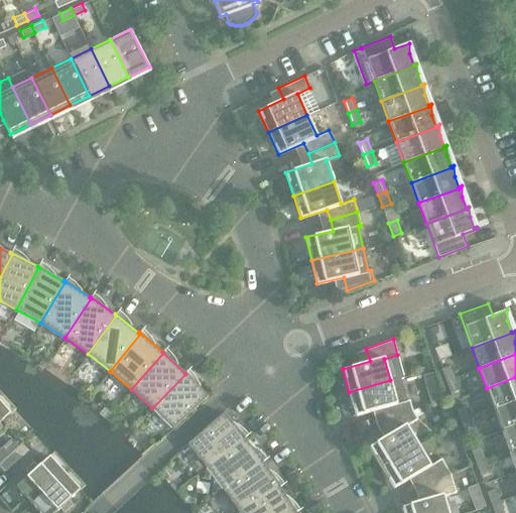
[(441,368),(446,380),(455,377),(450,365),(441,368)]
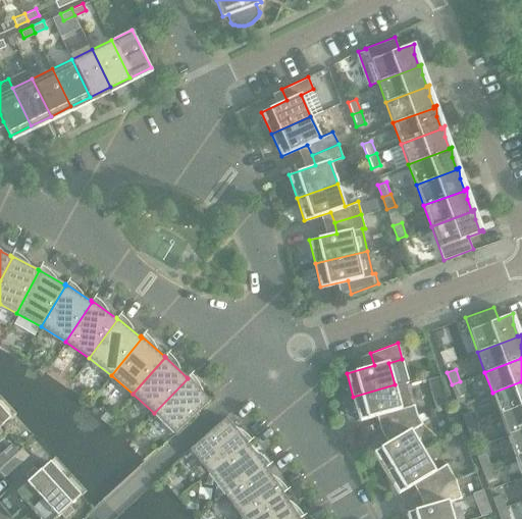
[(174,433),(210,400),(208,398),(208,399),(187,376),(187,377),(188,378),(154,413),(174,433)]
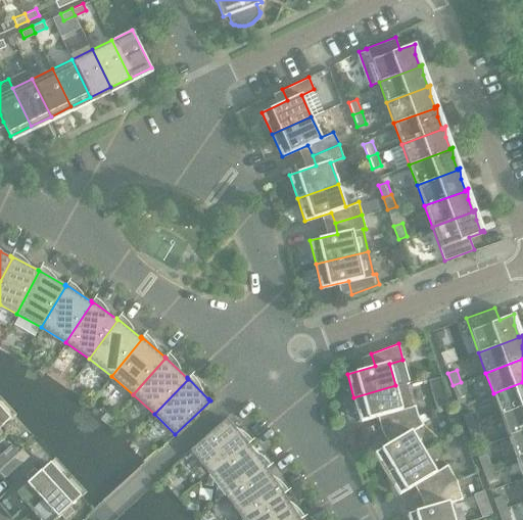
[(466,394),(461,382),(453,385),(457,397),(466,394)]
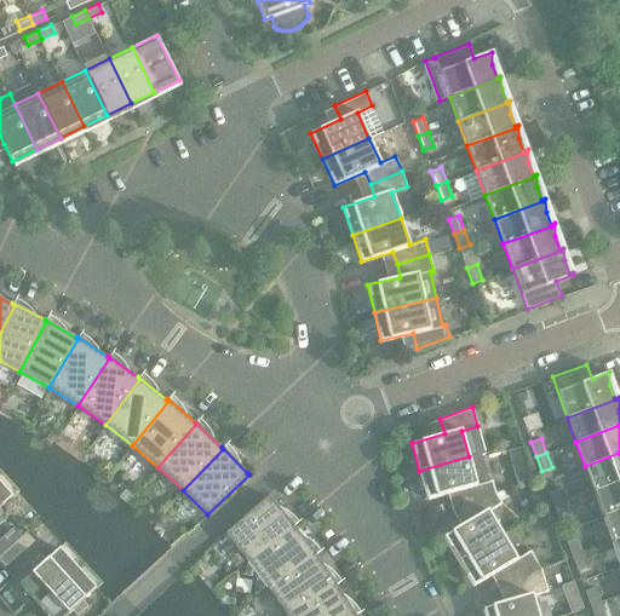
[(619,453),(585,466),(593,491),(619,481),(619,453)]
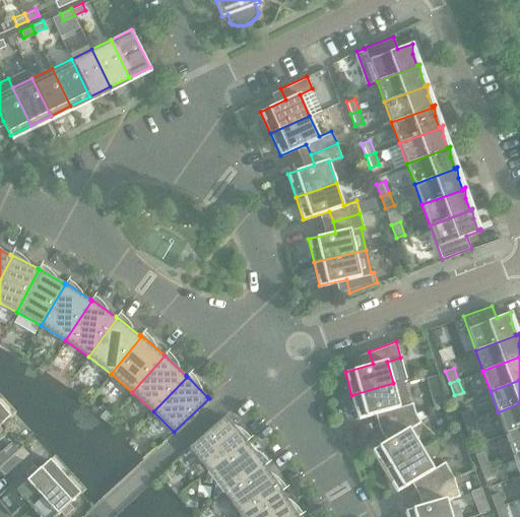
[(385,411),(389,424),(415,412),(412,402),(409,402),(403,381),(393,383),(351,395),(359,418),(385,411)]
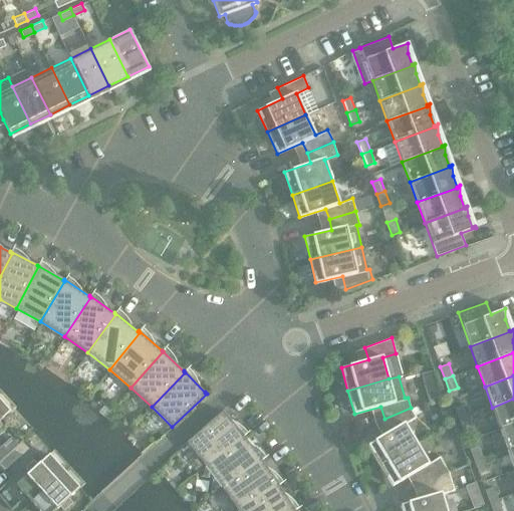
[(513,399),(492,408),(500,428),(513,423),(513,399)]
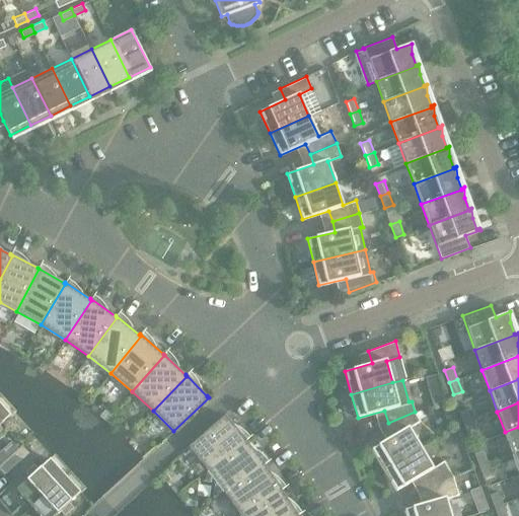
[(0,424),(10,415),(0,403),(0,432),(3,430),(0,426),(0,424)]
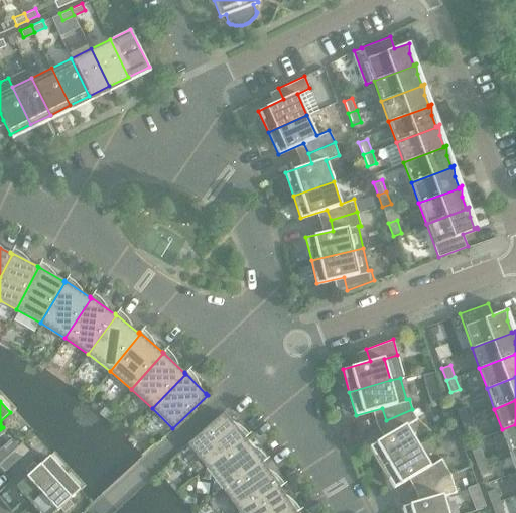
[(457,409),(462,421),(470,417),(466,405),(457,409)]
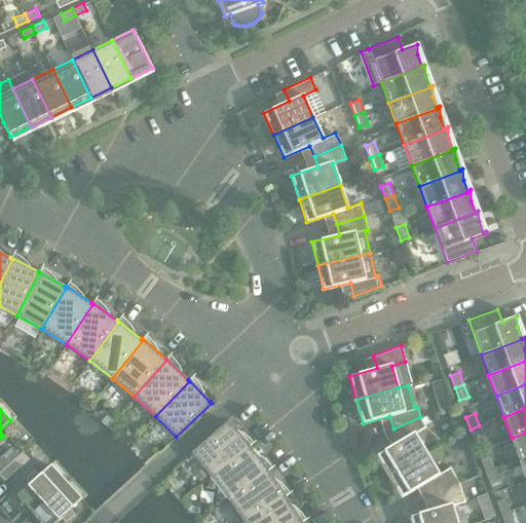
[(376,455),(388,476),(426,453),(414,434),(425,426),(420,417),(393,428),(400,440),(376,455)]
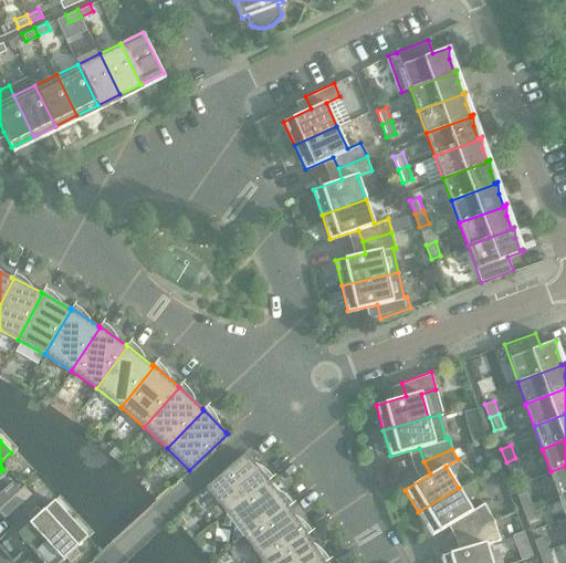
[(266,479),(268,480),(247,455),(245,452),(205,487),(226,512),(266,479)]
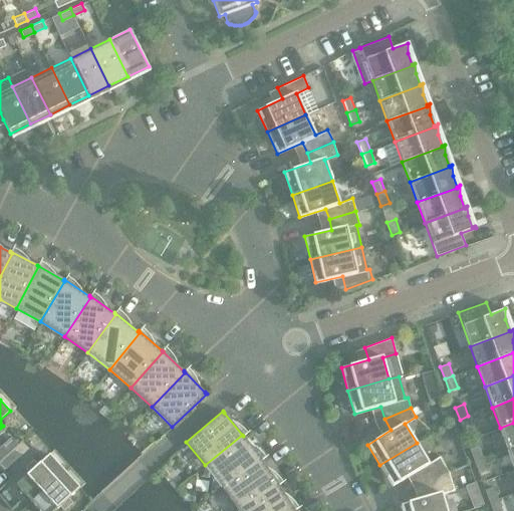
[(473,428),(468,416),(460,420),(464,432),(473,428)]
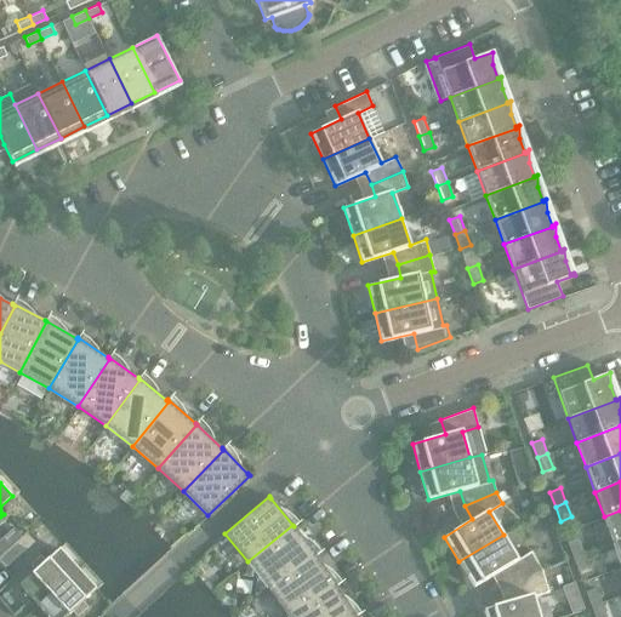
[(620,510),(604,516),(613,542),(620,538),(620,510)]
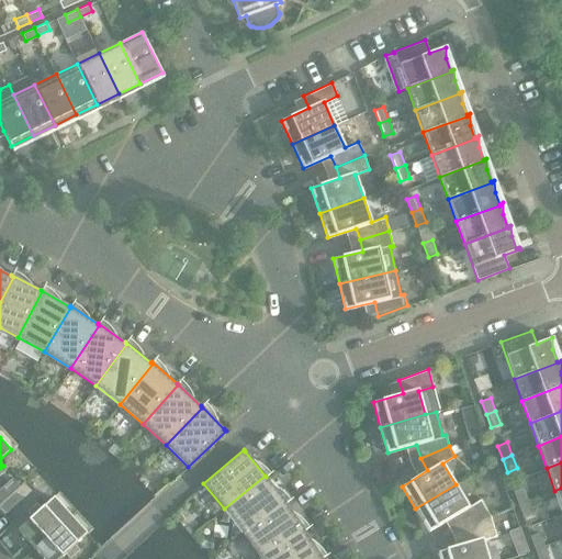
[(0,487),(0,504),(6,511),(32,488),(18,471),(0,487)]
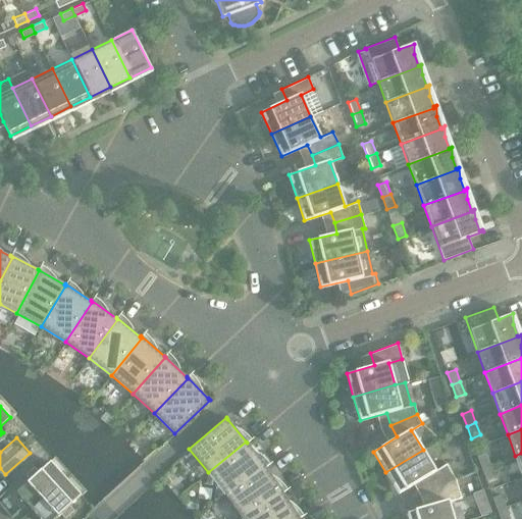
[(246,442),(208,472),(225,495),(264,466),(265,467),(247,443),(246,442)]
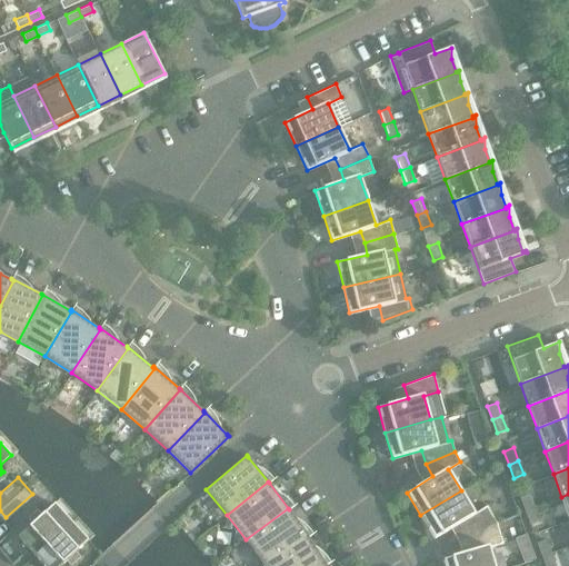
[(460,523),(468,535),(497,523),(487,505),(473,513),(461,490),(420,515),(433,537),(460,523)]
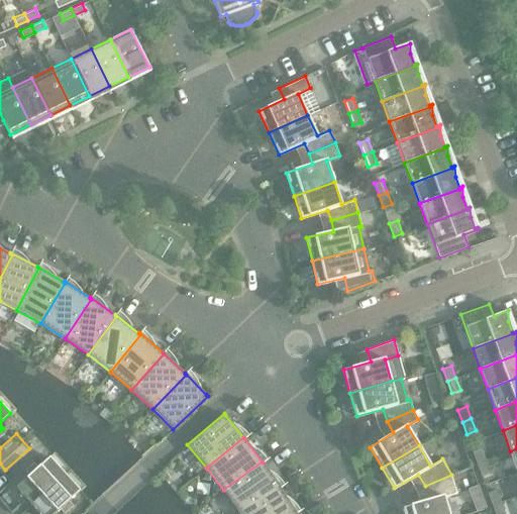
[(473,451),(478,464),(486,459),(482,447),(473,451)]
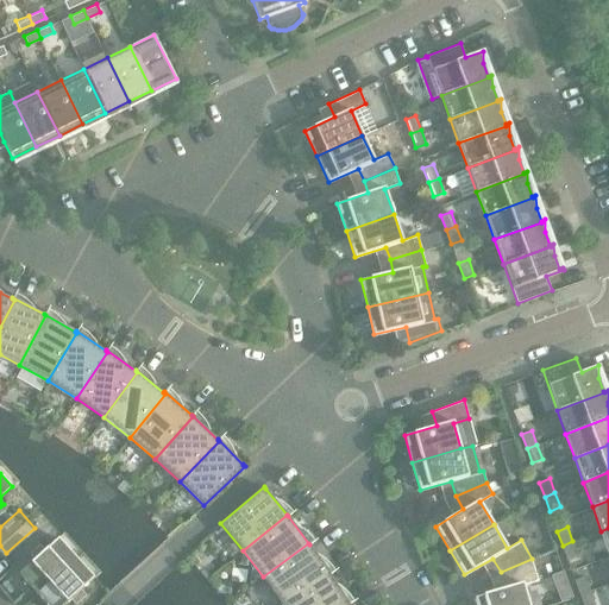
[(37,592),(76,556),(58,537),(44,549),(39,543),(30,553),(35,559),(19,573),(37,592)]
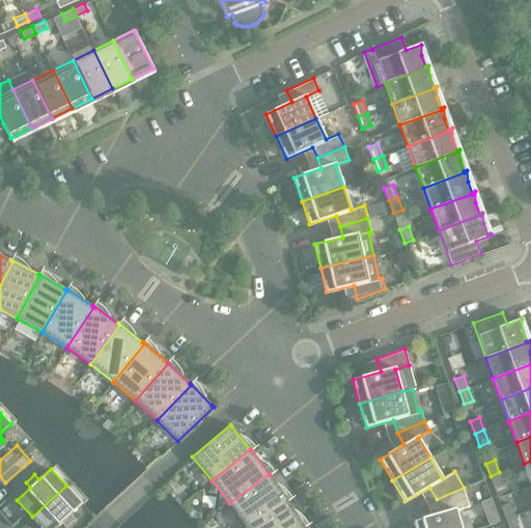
[(504,484),(499,472),(491,476),(495,489),(504,484)]
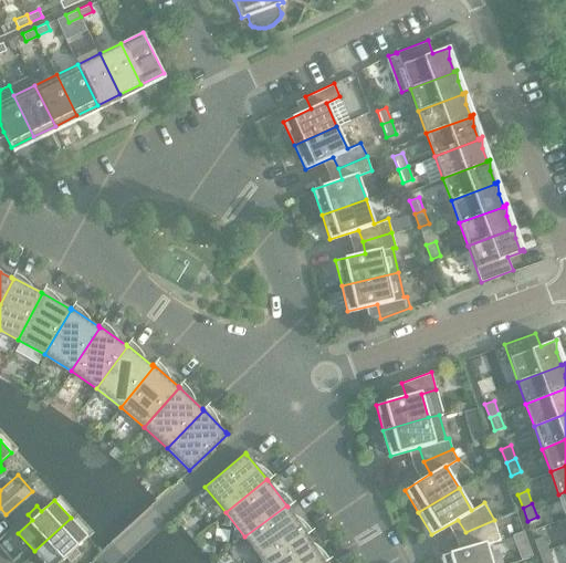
[(286,506),(244,537),(261,562),(305,533),(306,534),(306,533),(287,507),(286,506)]
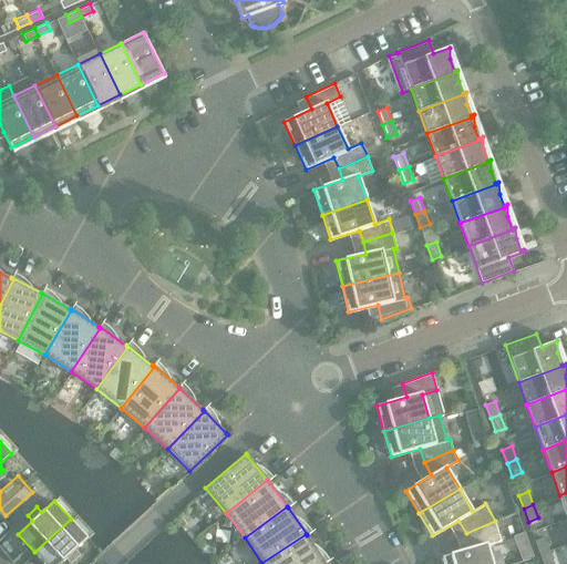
[(88,537),(71,519),(34,552),(44,563),(58,563),(65,557),(70,563),(80,554),(75,549),(88,537)]
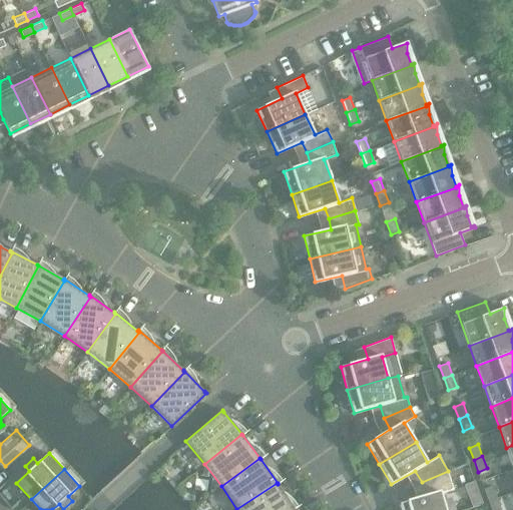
[(400,503),(401,509),(445,509),(441,492),(454,488),(448,471),(422,482),(426,495),(400,503)]
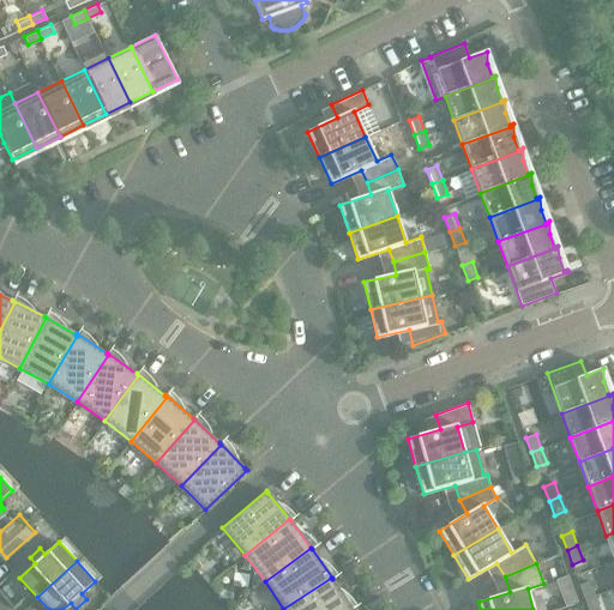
[(331,578),(283,609),(284,609),(345,609),(350,608),(351,609),(332,579),(331,578)]
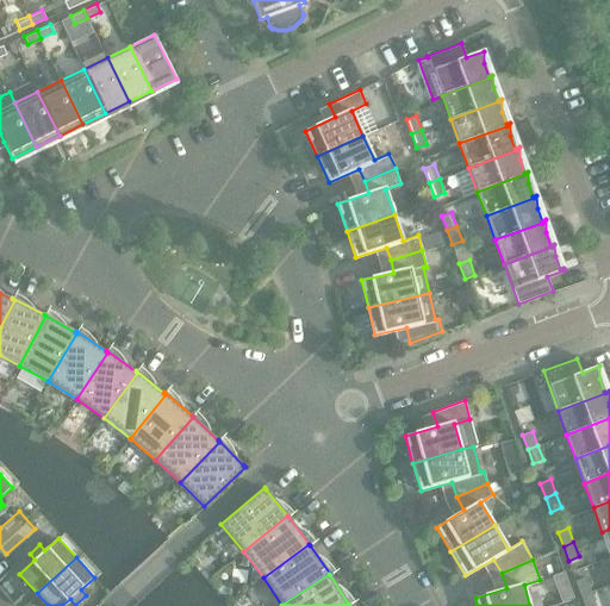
[(576,580),(582,594),(591,591),(586,576),(576,580)]
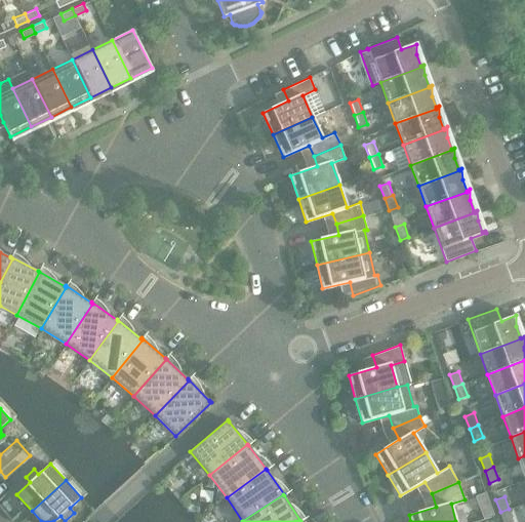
[(511,521),(514,521),(509,509),(500,512),(503,521),(511,521)]
